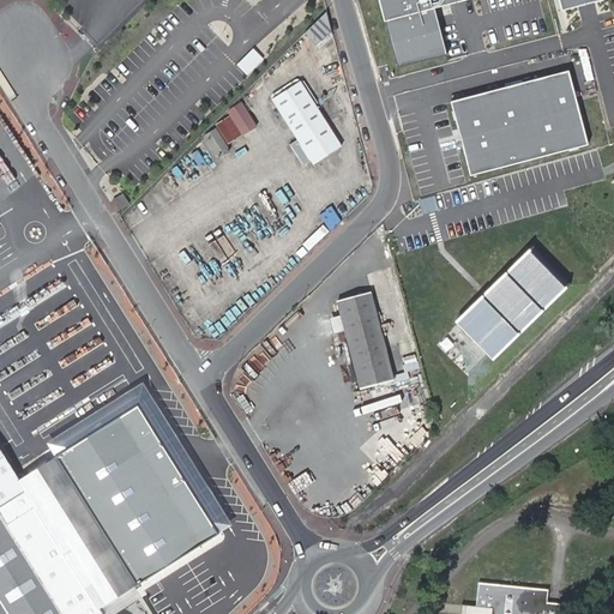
[(380,0),(399,68),(447,56),(435,10),(476,0),(380,0)]
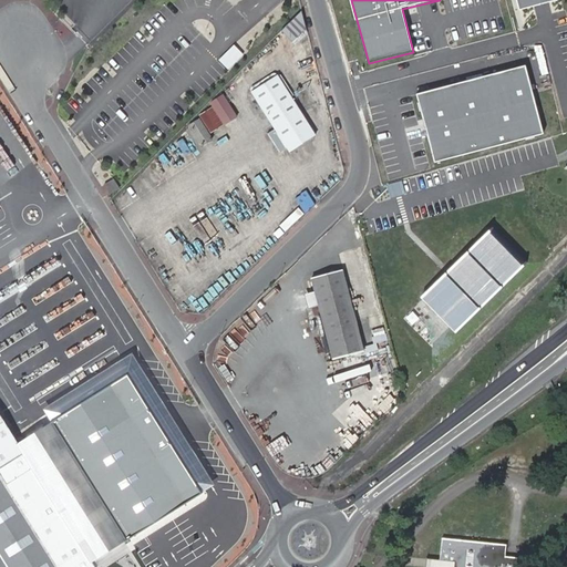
[(517,0),(521,10),(558,0),(517,0)]
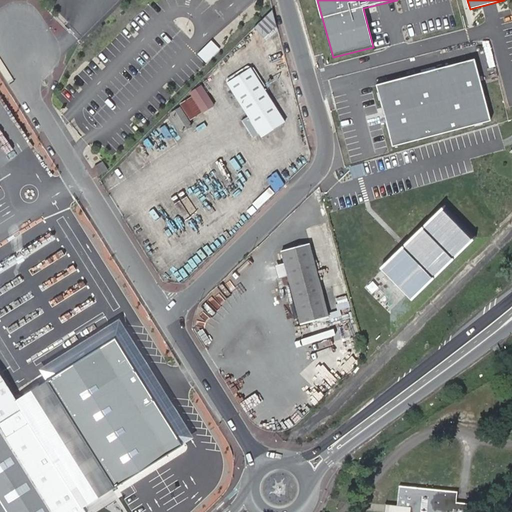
[(276,25),(272,11),(252,30),(262,40),(276,25)]
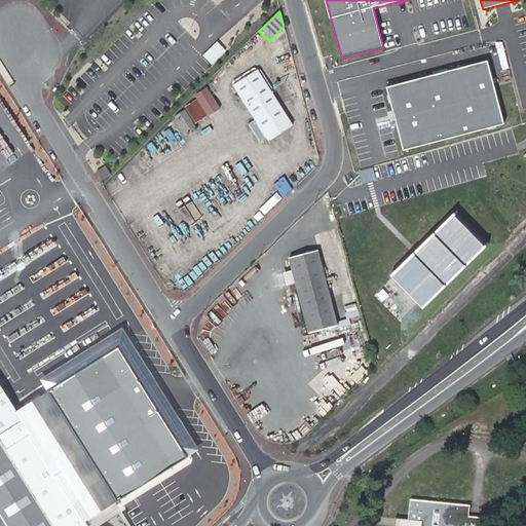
[(286,33),(284,26),(269,41),(273,45),(286,33)]
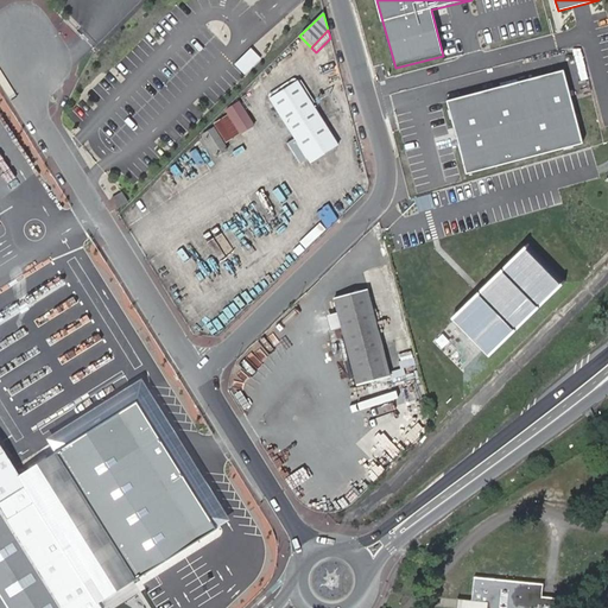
[(249,73),(263,55),(252,46),(238,64),(249,73)]
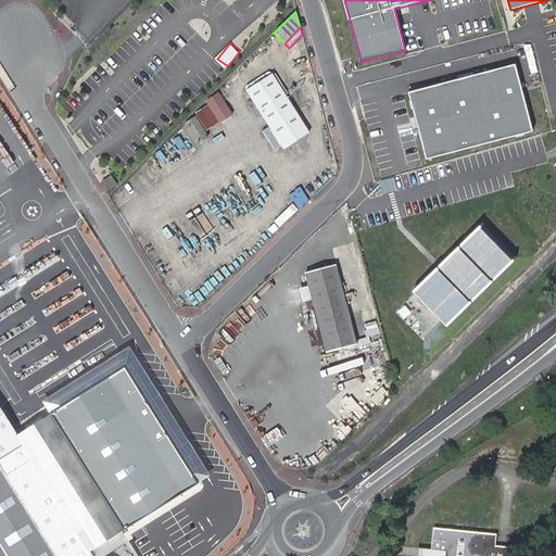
[(517,65),(408,93),(428,162),(534,134),(517,65)]
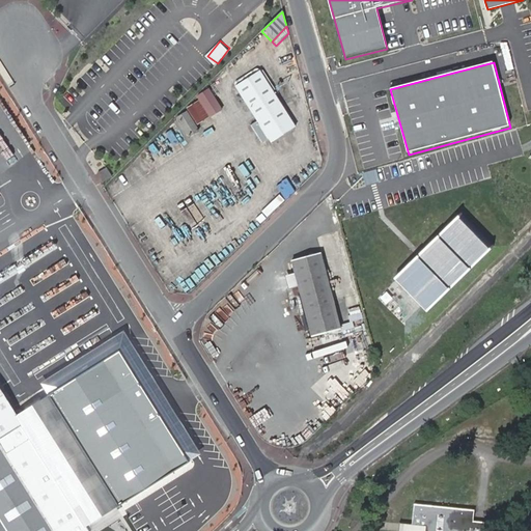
[(234,86),(272,144),(297,128),(260,71),(234,86)]
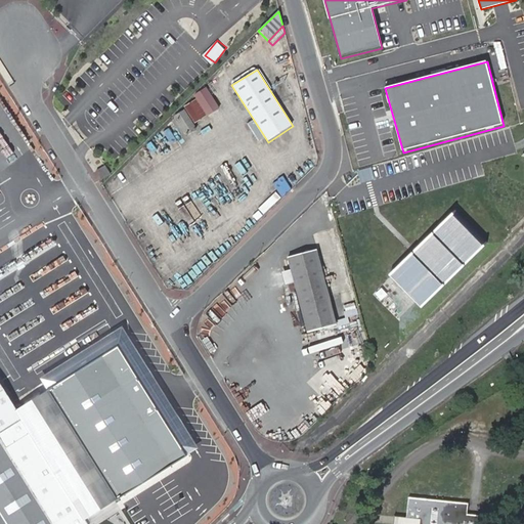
[(184,106),(194,123),(218,107),(206,88),(193,96),(197,99),(184,106)]
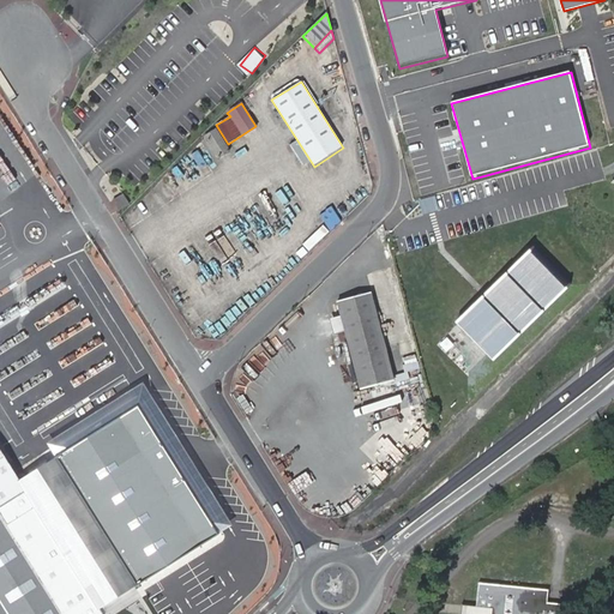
[(217,160),(229,152),(215,130),(203,137),(217,160)]
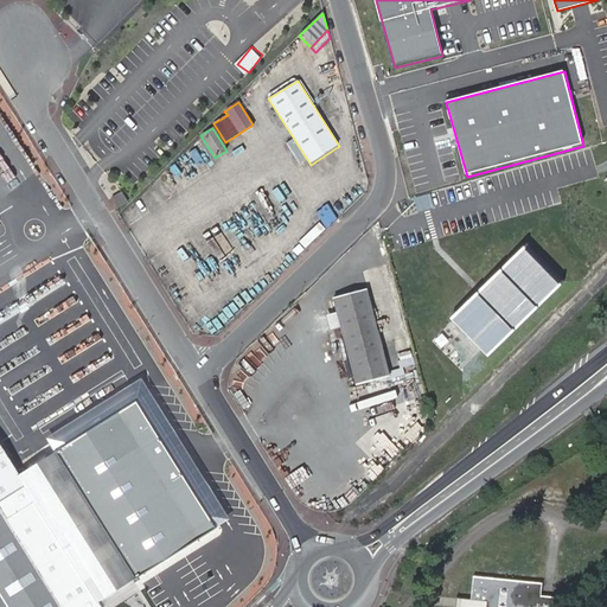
[(115,208),(126,200),(119,191),(109,198),(115,208)]
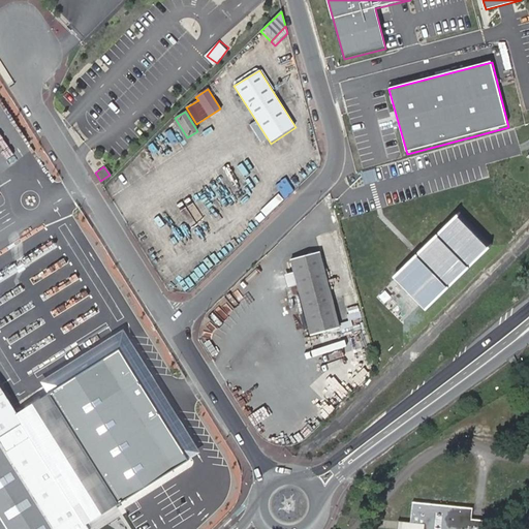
[(460,212),(393,278),(426,312),(494,246),(460,212)]
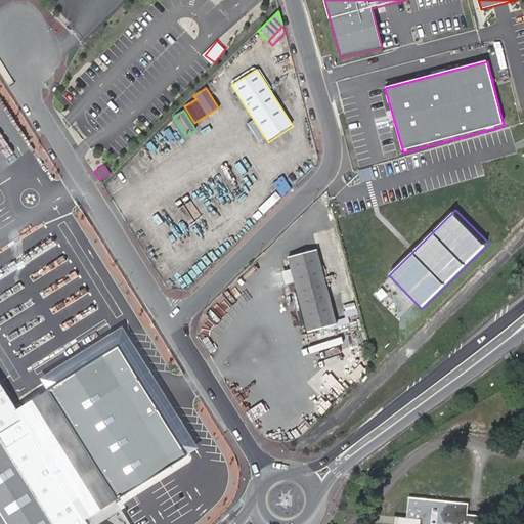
[(294,280),(302,314),(296,316),(297,321),(299,321),(300,324),(305,323),(307,331),(336,323),(317,249),(288,256),(291,268),(294,280)]
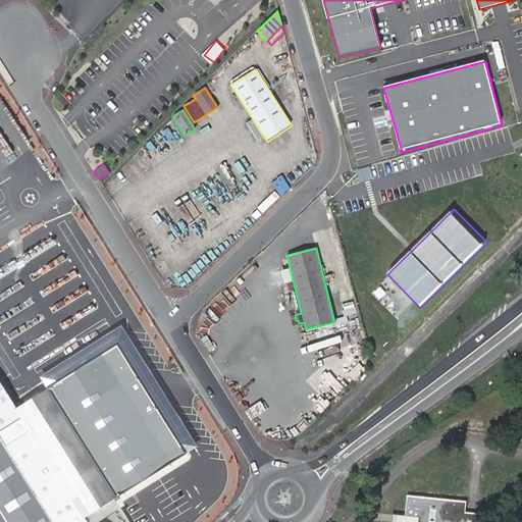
[(293,279),(290,267),(280,269),(282,281),(293,279)]
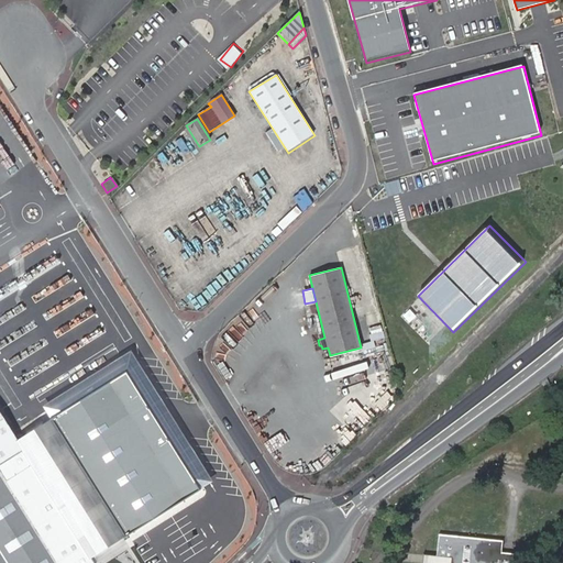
[(53,419),(17,441),(90,558),(125,537),(200,489),(127,374),(53,419)]
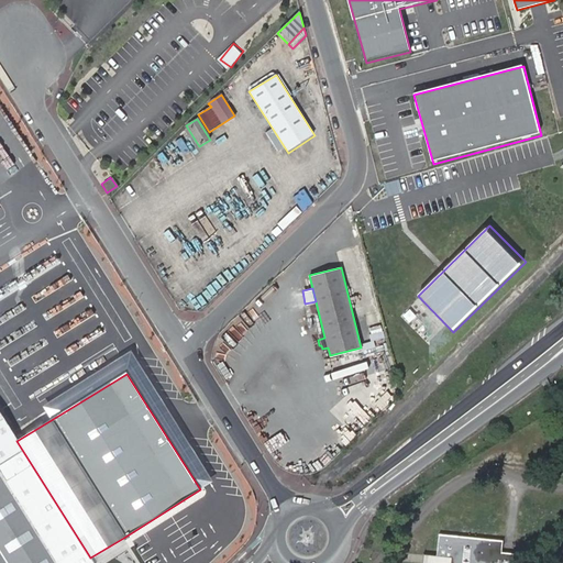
[(0,414),(0,562),(94,562),(90,558),(23,452),(17,441),(0,414)]
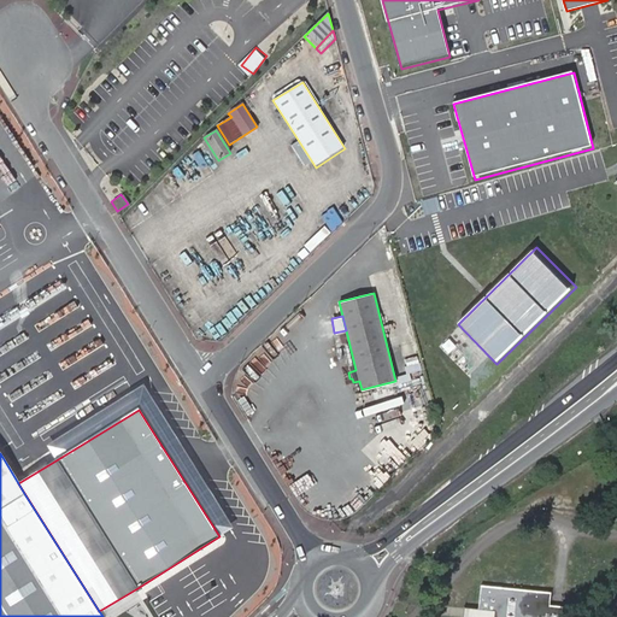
[(481,603),(472,601),(470,616),(559,616),(560,607),(548,606),(527,604),(528,591),(524,591),(516,589),(483,586),(481,603)]
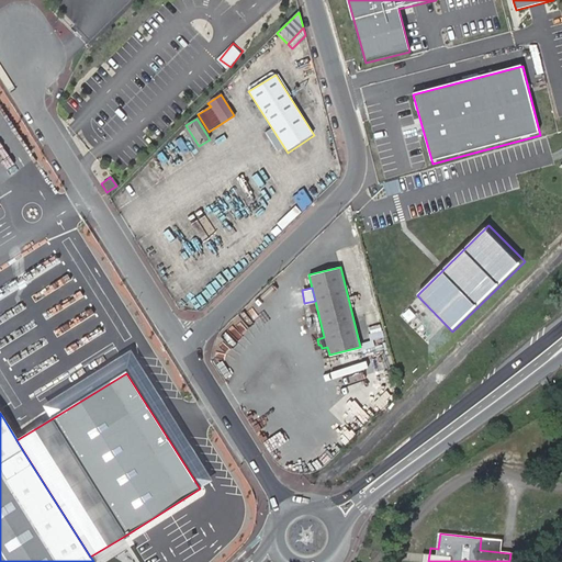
[(480,550),(499,552),(501,540),(481,538),(480,550)]
